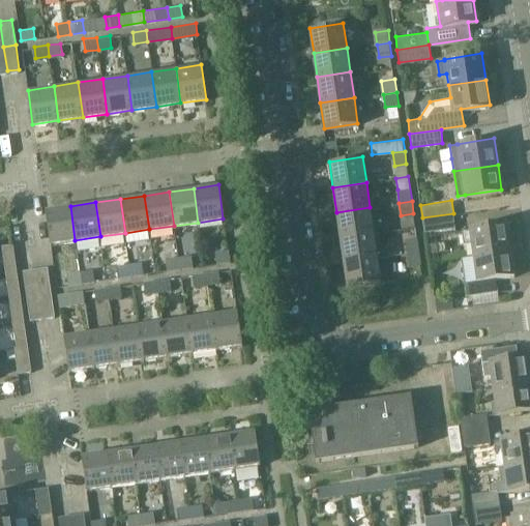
[(46,209),(50,243),(75,240),(70,206),(46,209)]
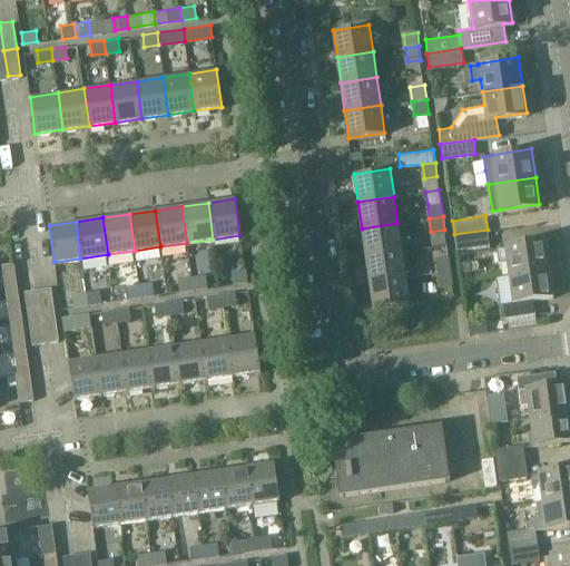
[(402,250),(397,223),(362,228),(365,254),(402,250)]
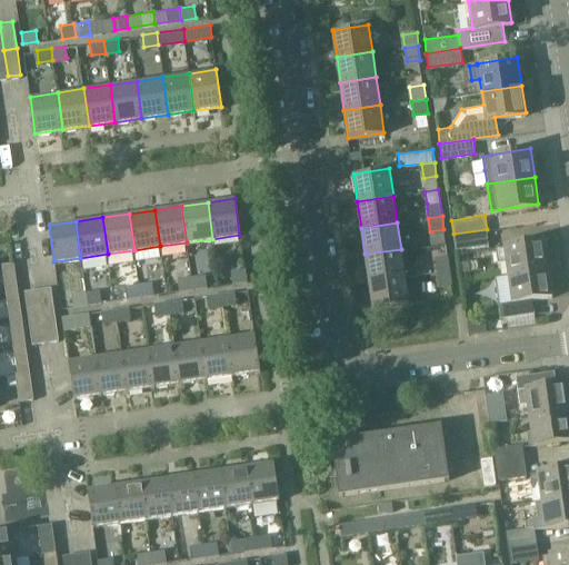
[(455,248),(489,244),(487,229),(453,234),(455,248)]
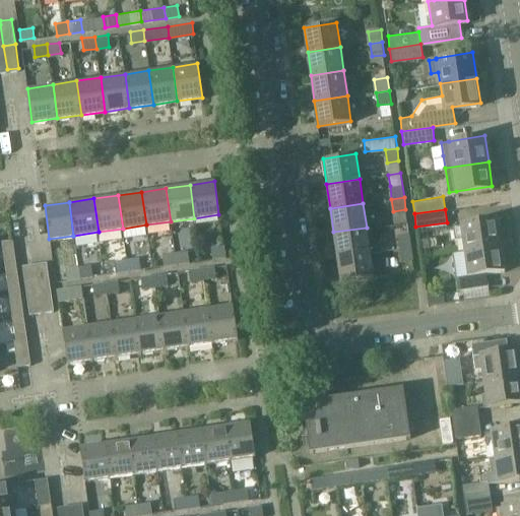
[(462,236),(464,248),(501,243),(497,217),(461,222),(461,223),(453,224),(455,238),(462,236)]
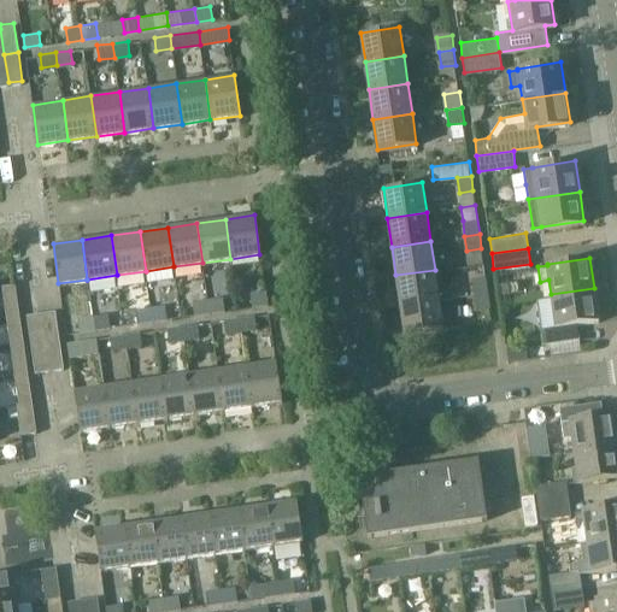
[(400,304),(439,298),(435,270),(395,275),(400,304)]
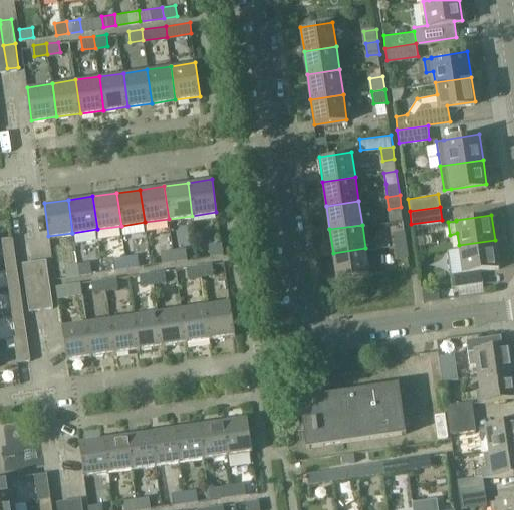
[(393,231),(395,244),(406,242),(404,230),(393,231)]
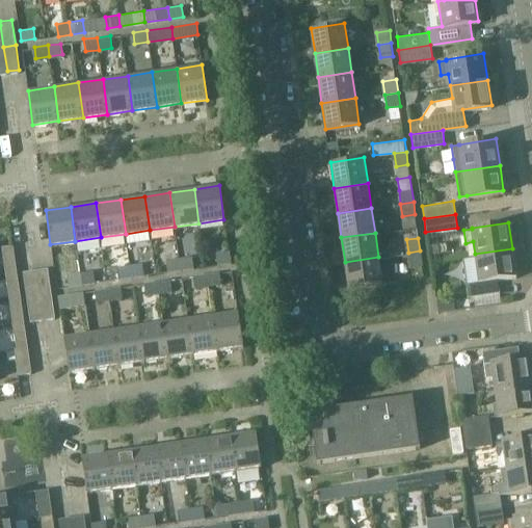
[(11,244),(1,245),(3,262),(14,261),(11,244)]
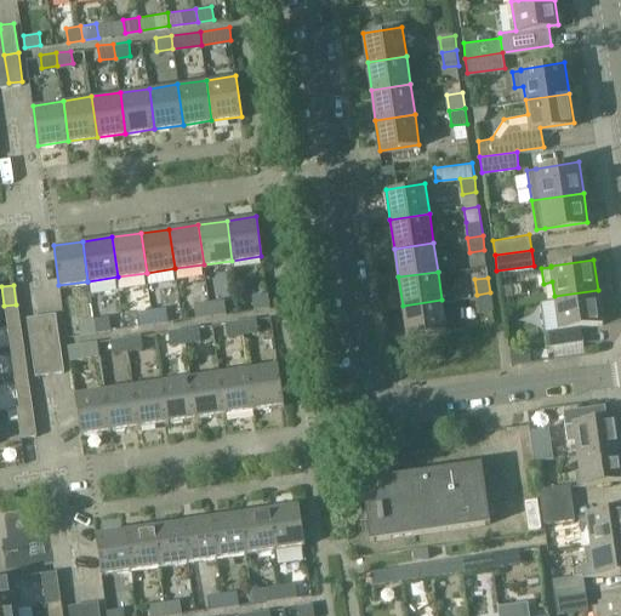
[(581,326),(603,324),(598,290),(554,296),(559,328),(545,329),(547,344),(584,340),(581,326)]
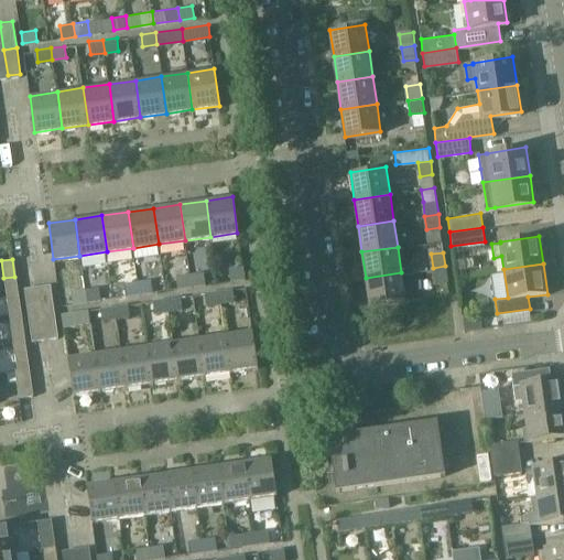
[(243,277),(242,266),(228,268),(230,279),(243,277)]
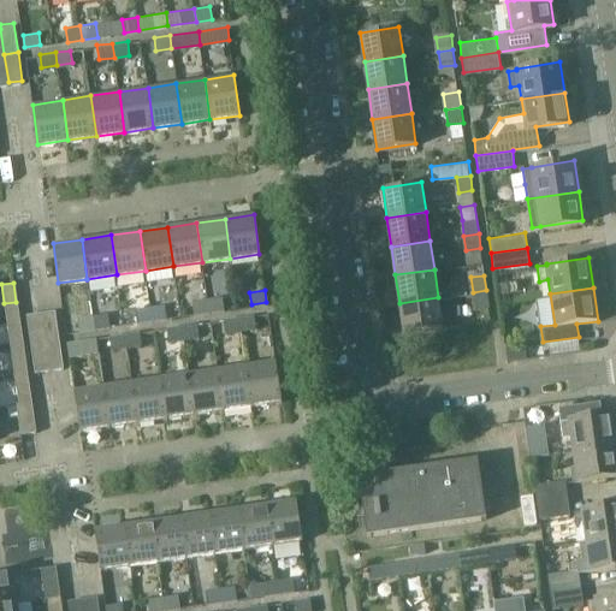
[(489,306),(486,290),(473,292),(475,308),(489,306)]
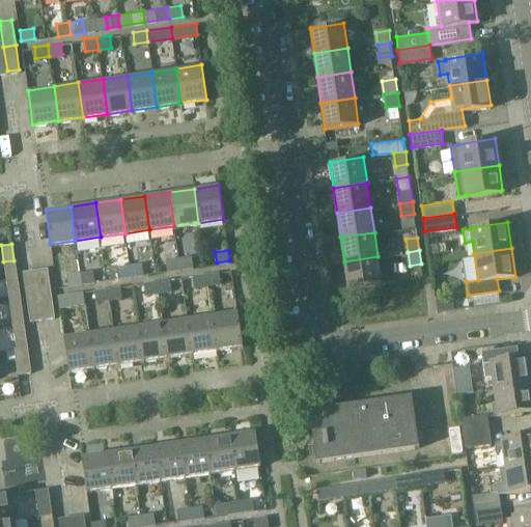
[(191,254),(178,256),(179,269),(193,267),(191,254)]
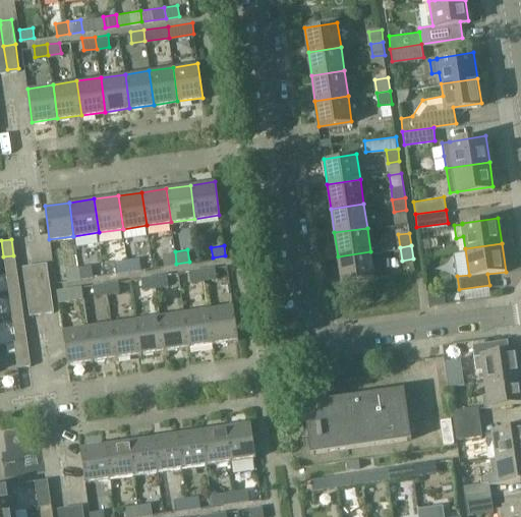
[(164,266),(176,264),(175,251),(162,253),(164,266)]
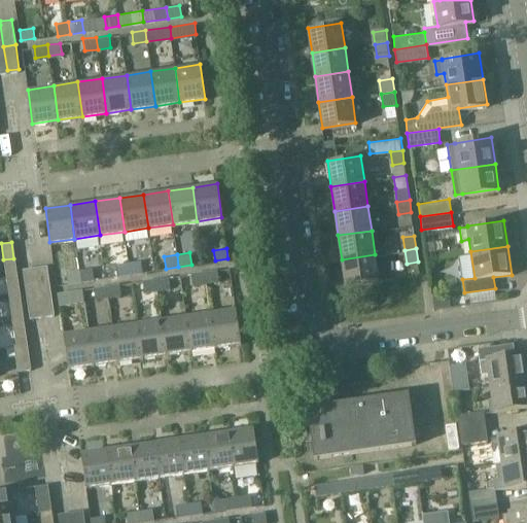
[(379,280),(375,254),(342,259),(346,284),(379,280)]
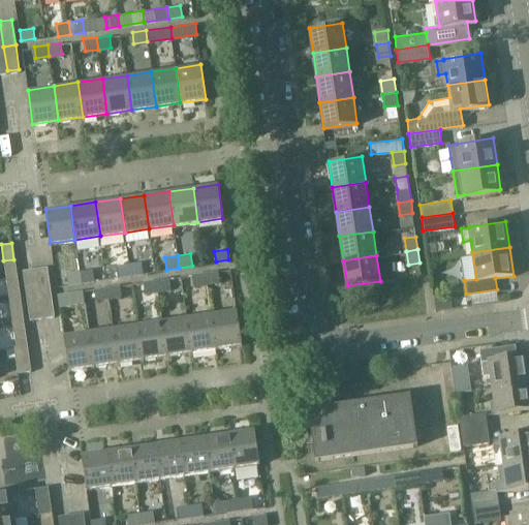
[(142,260),(128,263),(130,275),(143,273),(142,260)]
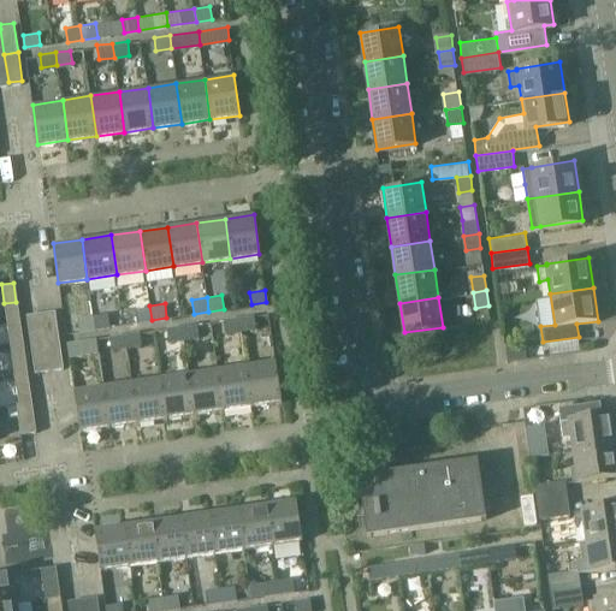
[(136,322),(152,320),(149,306),(135,308),(136,322)]
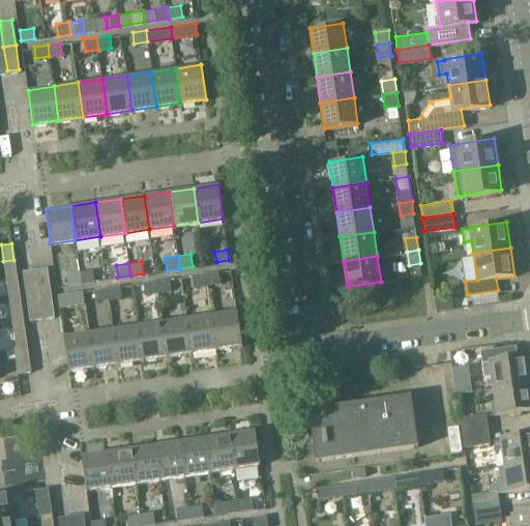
[(52,290),(48,265),(35,267),(39,292),(52,290)]
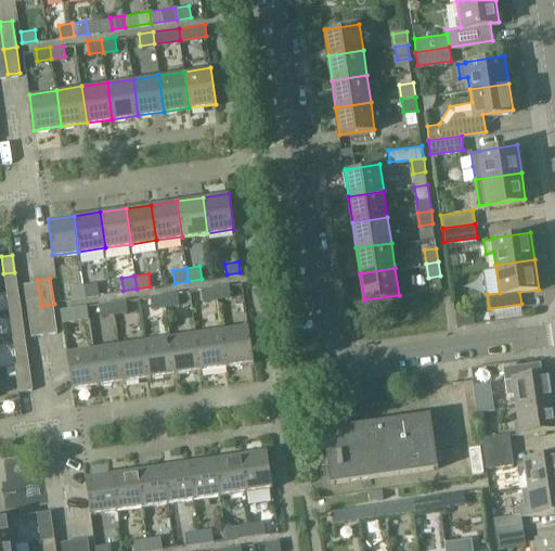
[(24,282),(28,308),(41,306),(37,280),(24,282)]
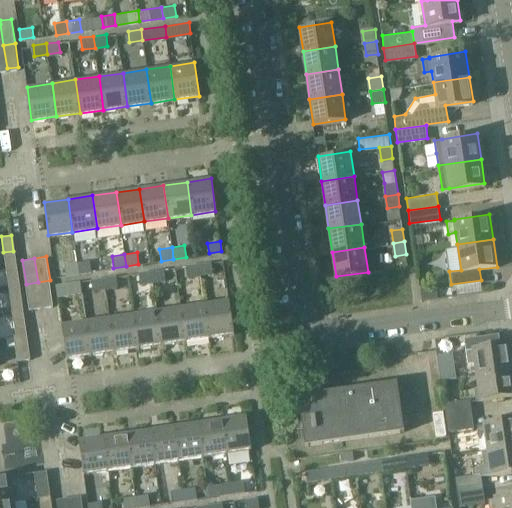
[(15,260),(5,261),(7,276),(17,274),(15,260)]
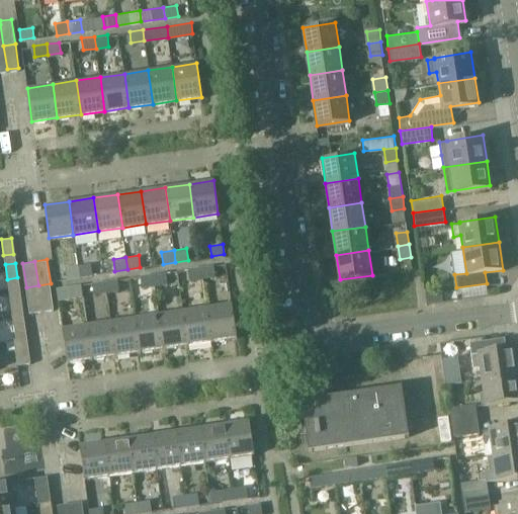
[(90,263),(78,265),(79,275),(92,273),(90,263)]
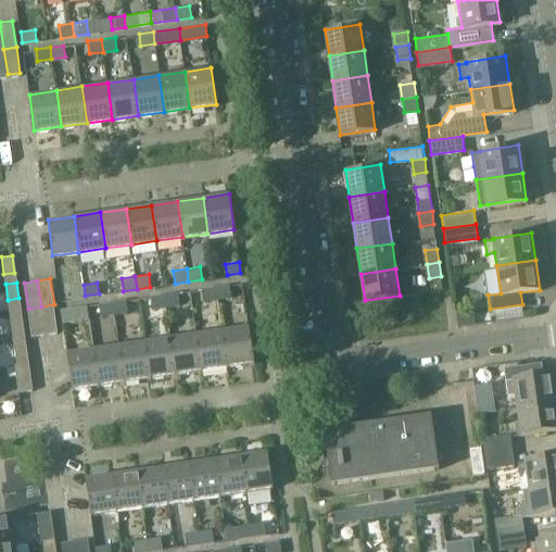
[(229,284),(215,286),(217,297),(230,295),(229,284)]
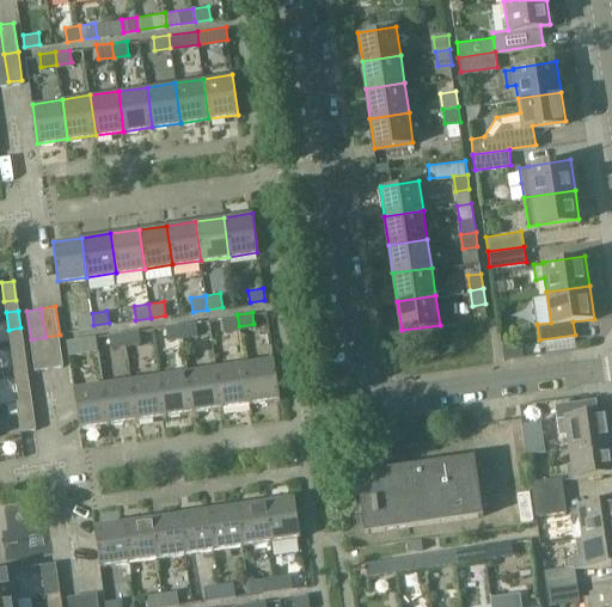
[(93,325),(92,313),(77,314),(79,327),(93,325)]
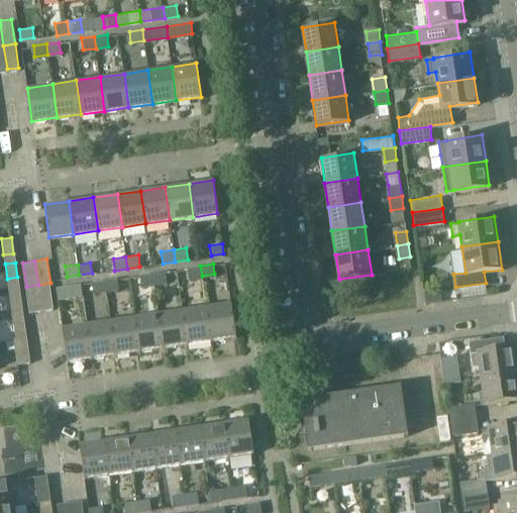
[(189,278),(202,276),(200,266),(188,268),(189,278)]
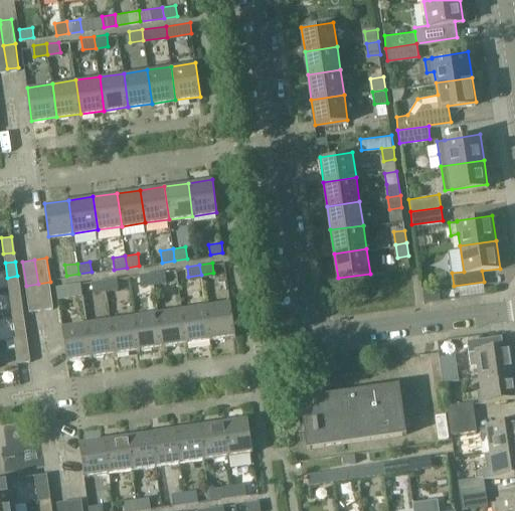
[(164,269),(152,271),(153,283),(166,281),(164,269)]
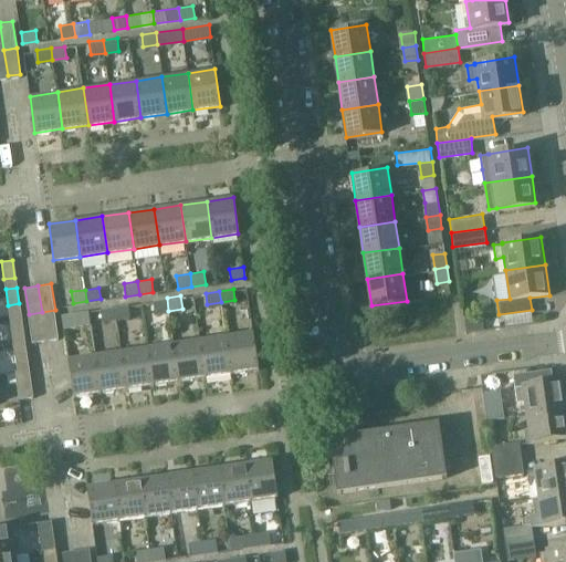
[(155,312),(168,311),(167,298),(153,300),(155,312)]
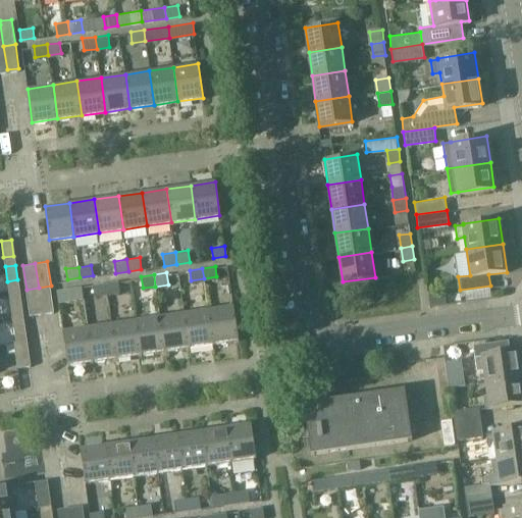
[(117,279),(105,281),(107,294),(119,292),(117,279)]
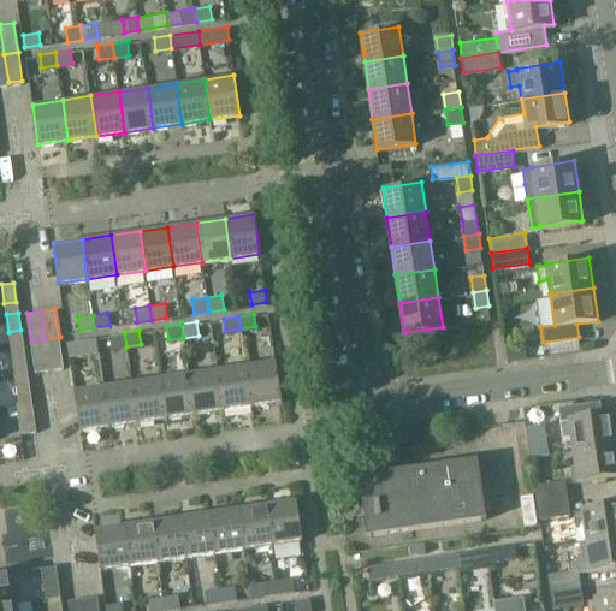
[(111,348),(126,346),(124,332),(108,334),(111,348)]
